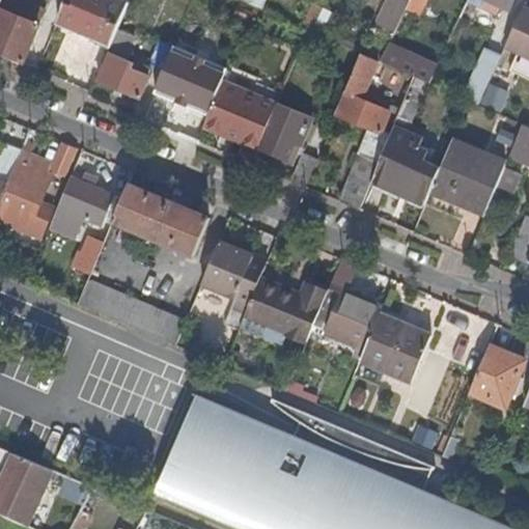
[(0,49),(22,58),(43,8),(23,0),(12,0),(9,11),(0,7),(0,49)]
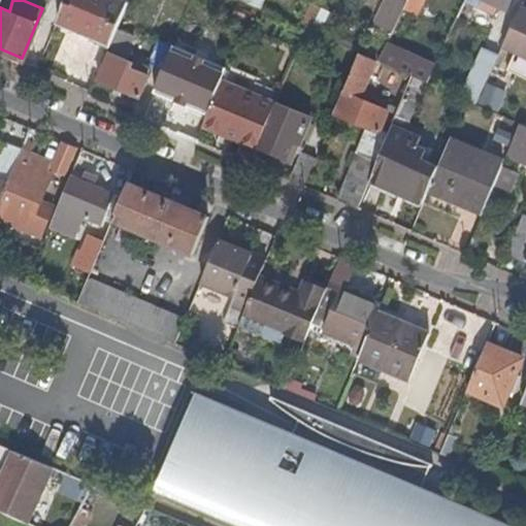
[(126,1),(123,0),(63,0),(63,1),(55,20),(108,42),(126,1)]
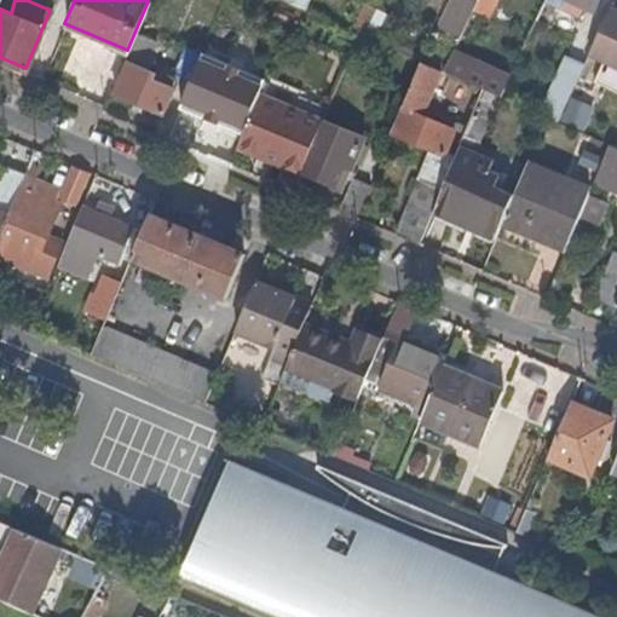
[(352,19),(375,29),(382,10),(359,0),(352,19)]
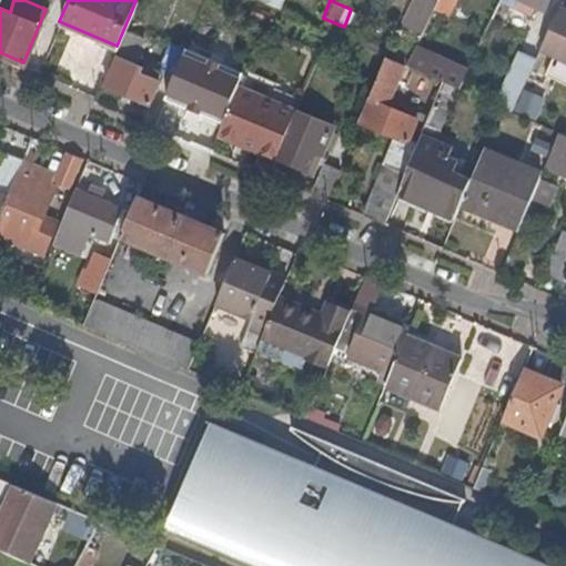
[(412,0),(402,23),(421,32),(430,12),(435,0),(412,0)]
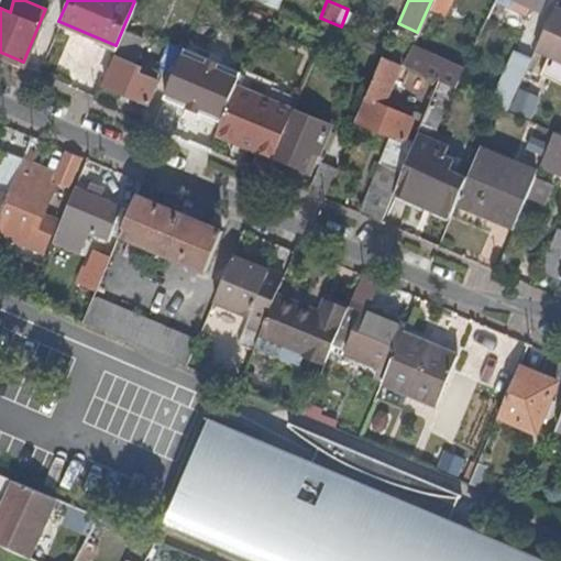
[(431,0),(426,12),(436,17),(442,0),(431,0)]
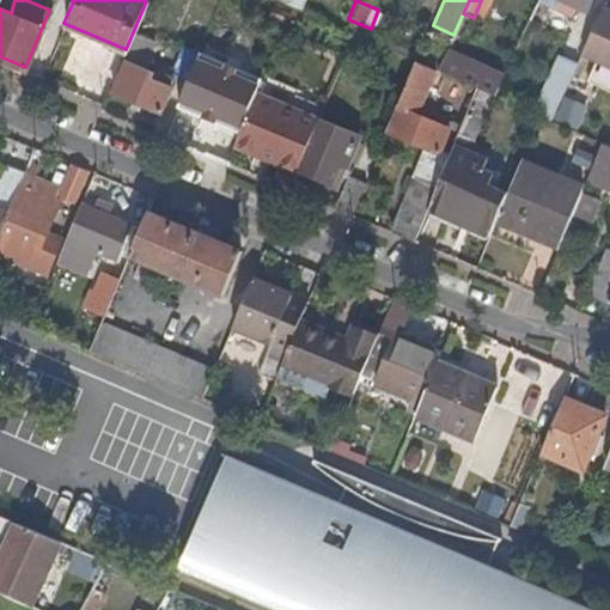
[(537,0),(535,6),(540,8),(543,4),(579,20),(586,2),(587,4),(589,0),(537,0)]
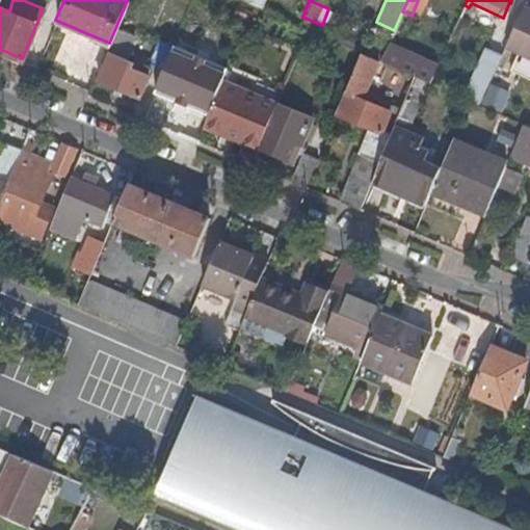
[(529,9),(523,6),(505,45),(529,56),(529,9)]
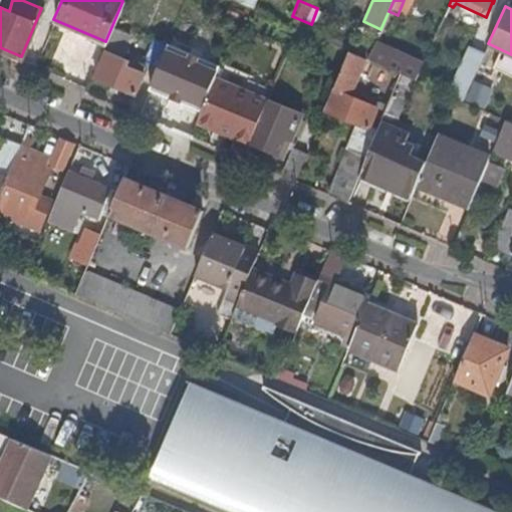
[(131,62),(117,56),(128,34),(112,28),(103,50),(92,75),(135,92),(144,72),(141,71),(143,65),(132,60),(131,62)]
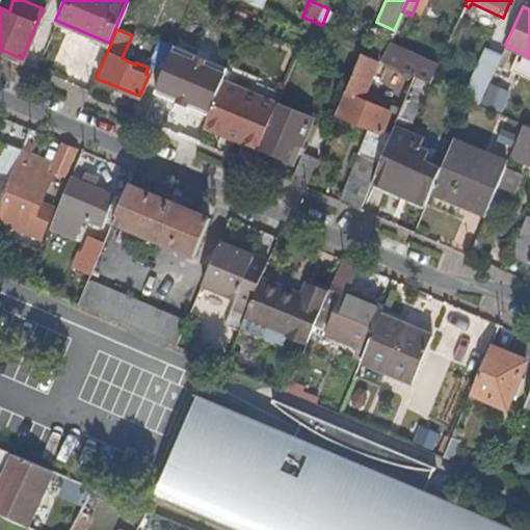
[(149,61),(162,69),(166,59),(173,45),(159,38),(149,61)]
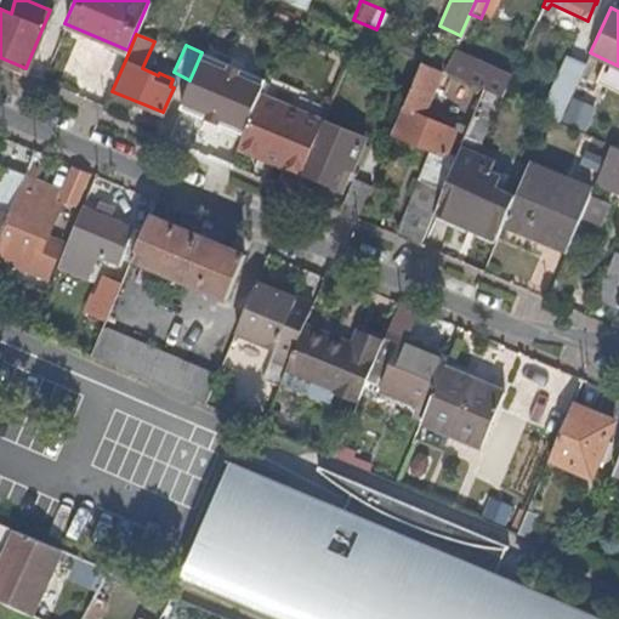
[(510,77),(452,51),(443,71),(501,96),(510,77)]
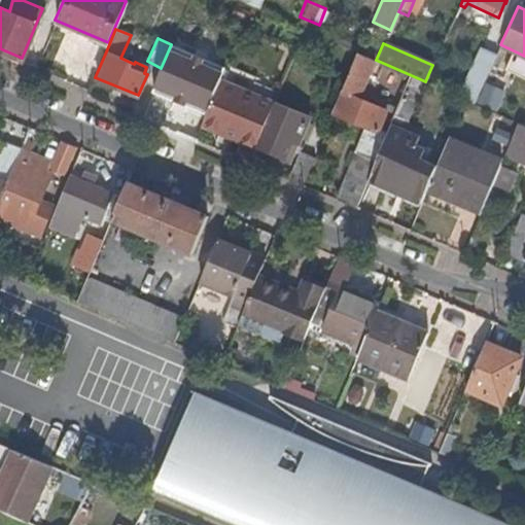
[(458,96),(474,102),(495,55),(479,47),(458,96)]
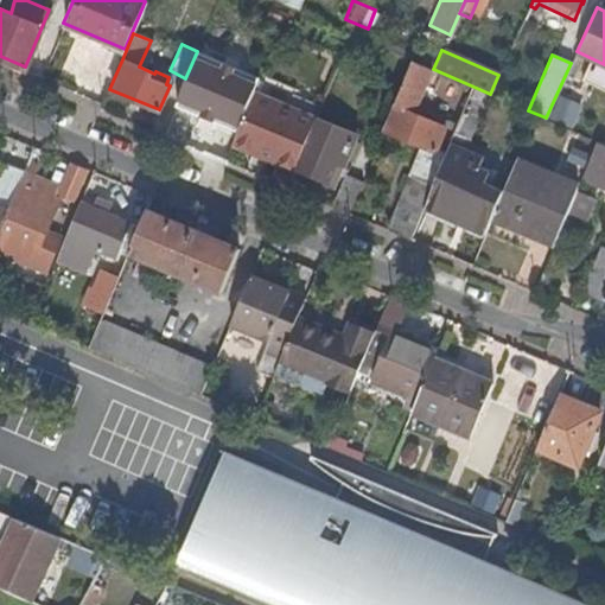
[(386,230),(408,239),(422,208),(444,155),(433,151),(446,120),(438,118),(439,115),(421,108),(420,110),(413,108),(430,68),(412,59),(382,129),(421,147),(386,230)]
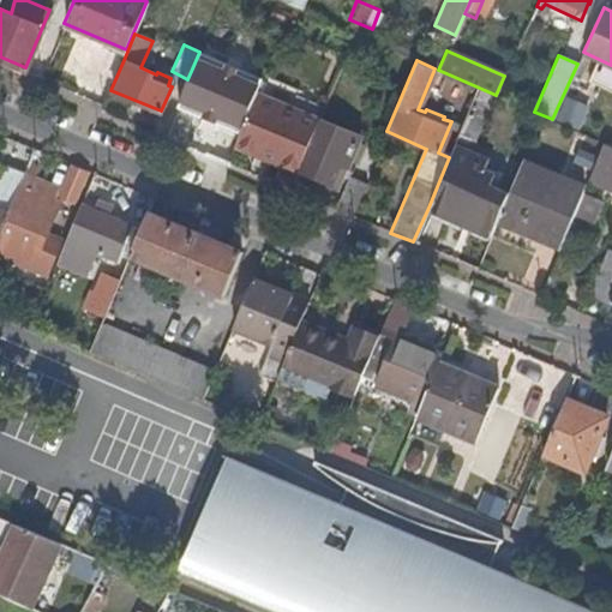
[(187,79),(172,117),(217,137),(227,112),(213,106),(215,100),(197,93),(204,73),(192,69),(187,79)]
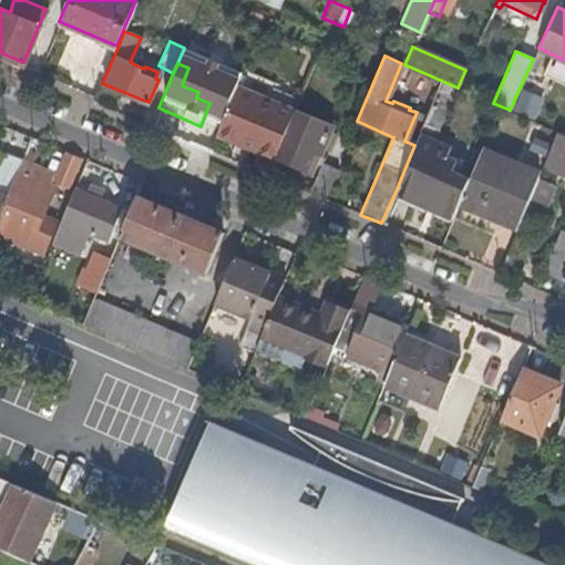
[(260,145),(276,152),(294,110),(298,98),(240,73),(215,133),(258,150),(260,145)]
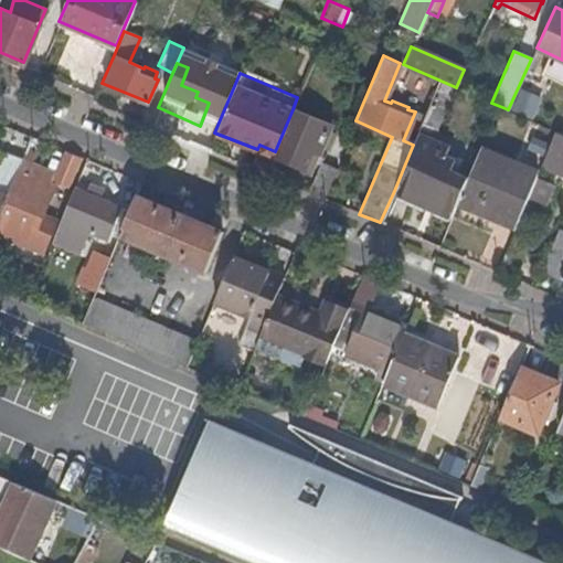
[(435,93),(423,120),(434,125),(446,97),(435,93)]
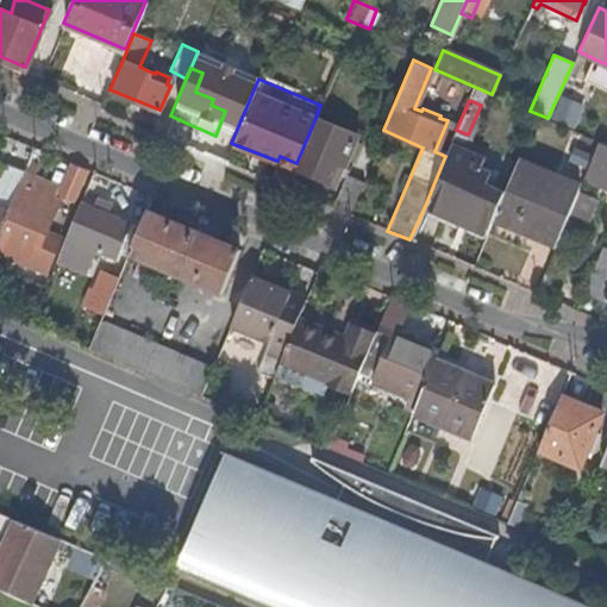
[(355,135),(315,118),(296,163),(294,168),(331,183),(343,157),(345,158),(355,135)]
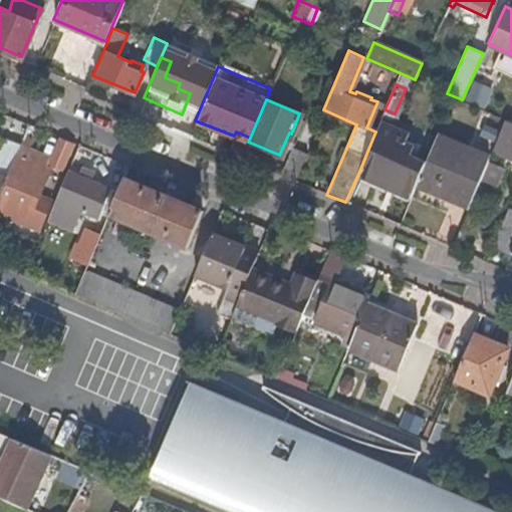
[(491,148),(511,156),(511,121),(509,120),(503,118),(491,148)]
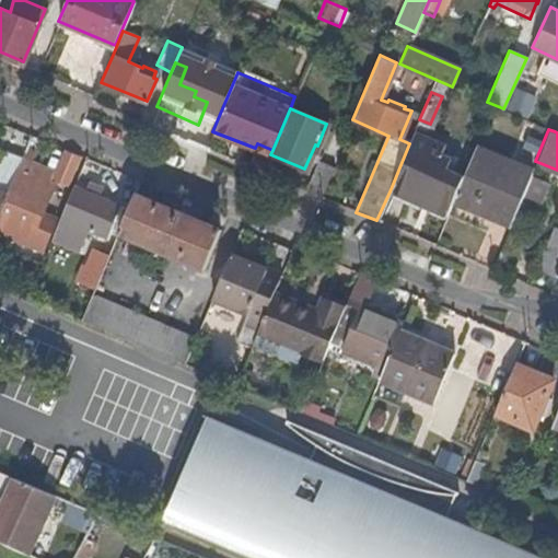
[(390,192),(445,214),(453,197),(462,176),(446,170),(450,160),(443,157),(444,153),(442,153),(444,146),(414,132),(409,143),(390,192)]
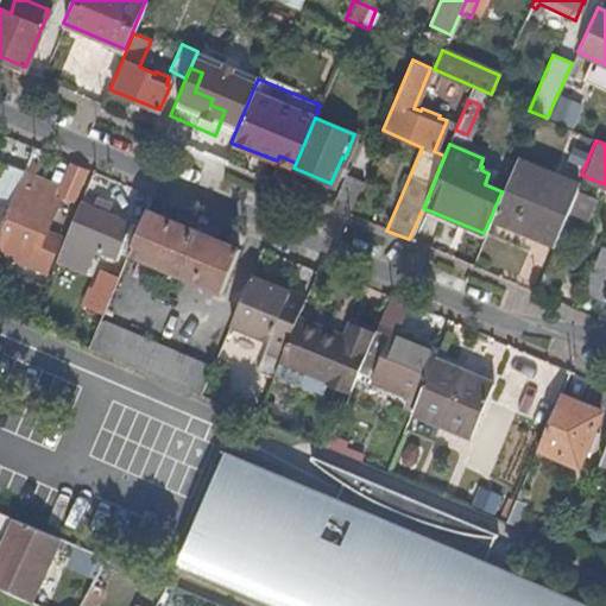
[(513,220),(556,238),(576,187),(516,159),(502,191),(492,214),(510,222),(510,223),(512,225),(513,220)]
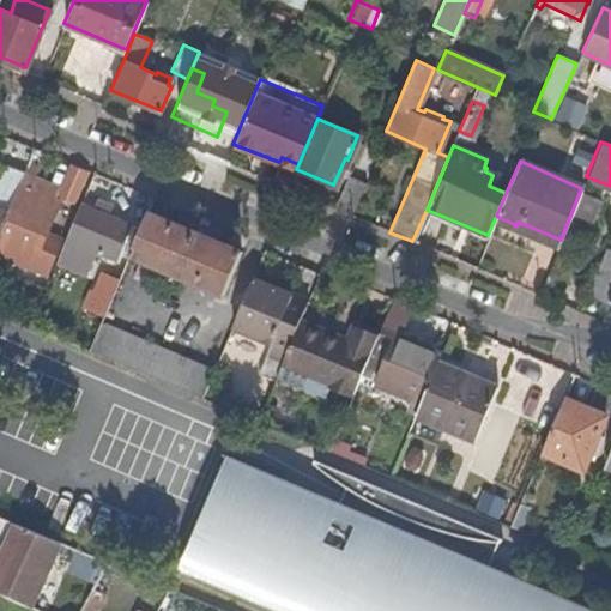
[(73,201),(86,169),(70,162),(58,194),(73,201)]
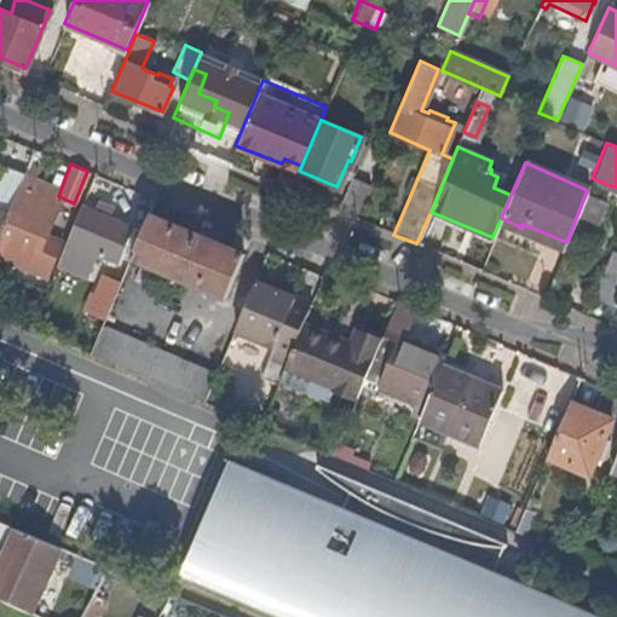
[(0,230),(23,174),(23,173),(6,165),(0,178),(0,230)]
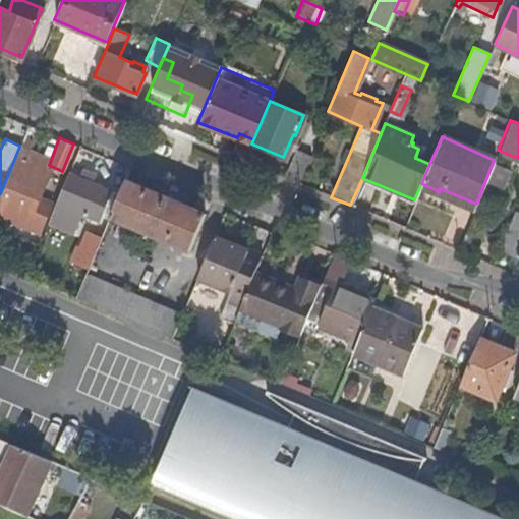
[(38,155),(19,147),(0,193),(0,216),(38,231),(50,202),(36,195),(45,172),(40,169),(33,167),(38,155)]
